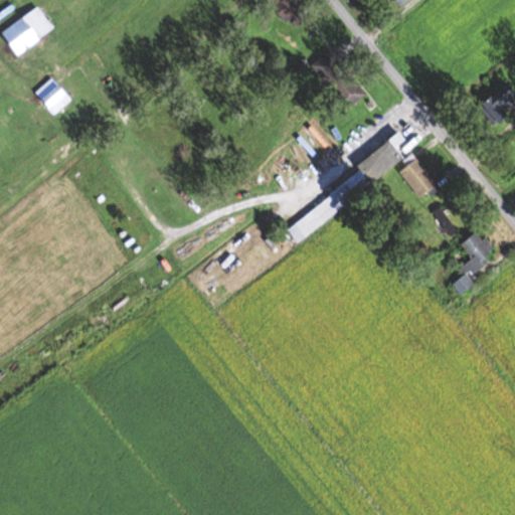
[(275,0),(283,23),(295,19),(297,25),(304,22),(296,0),(275,0)]
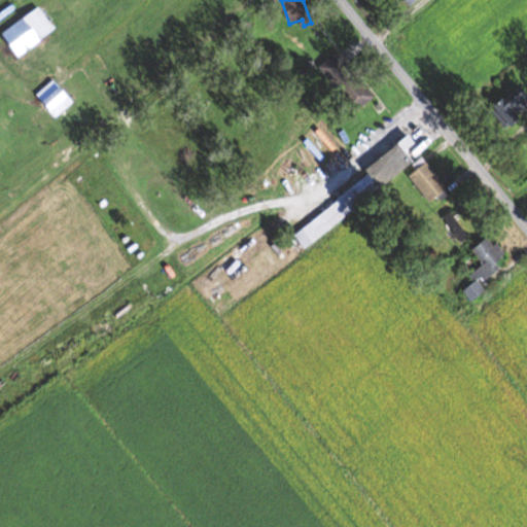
[(21,56),(57,29),(40,6),(3,33),(21,56)]
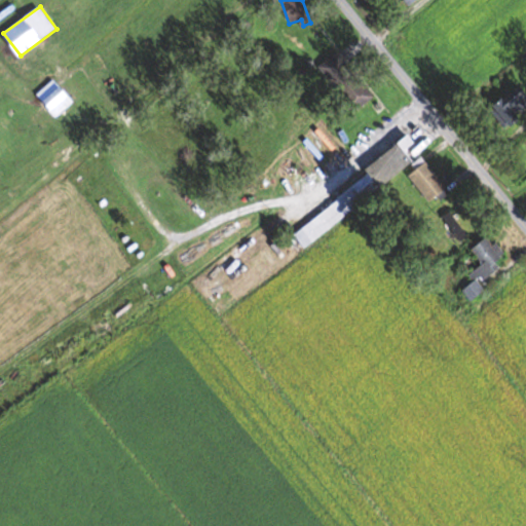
[(374,100),(342,50),(321,65),(353,113),(374,100)]
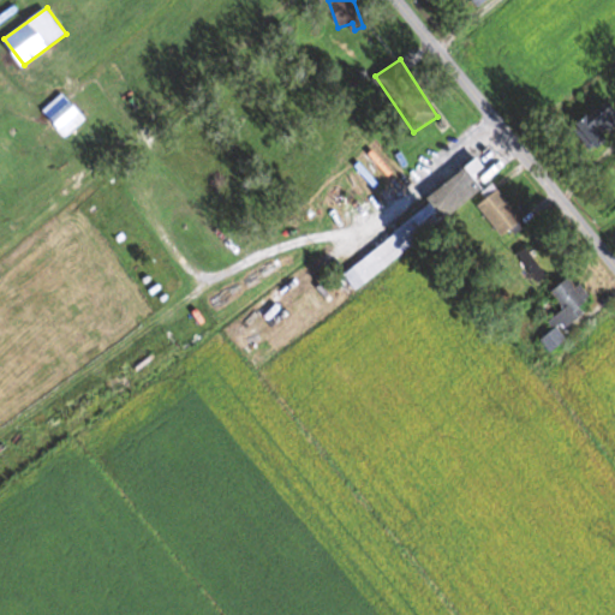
[(87,117),(63,91),(43,111),(67,136),(87,117)]
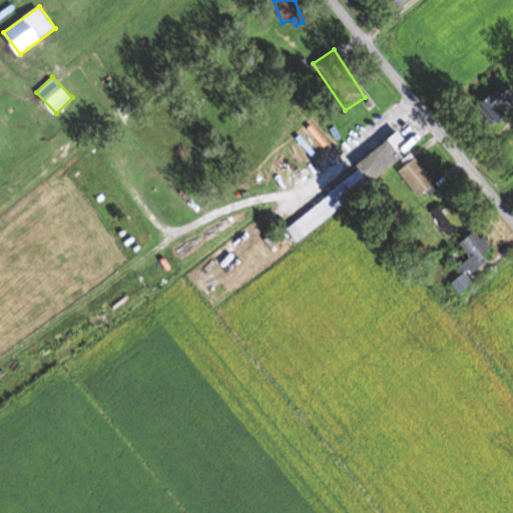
[(505,108),(512,102),(512,87),(509,82),(480,103),(496,126),(511,116),(505,108)]
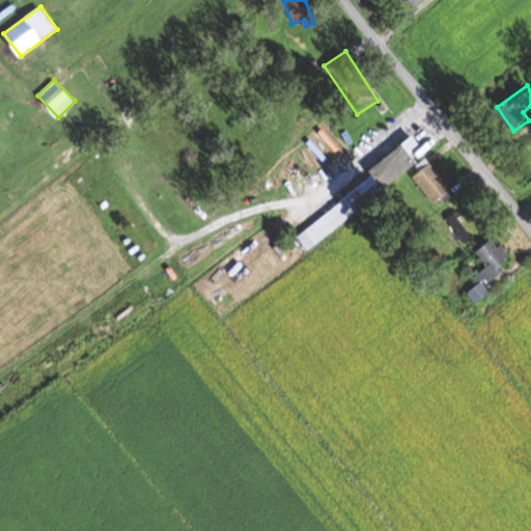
[(296,234),(306,249),(418,167),(421,171),(414,176),(434,204),(450,193),(418,148),(417,149),(410,139),(368,170),(374,177),(296,234)]
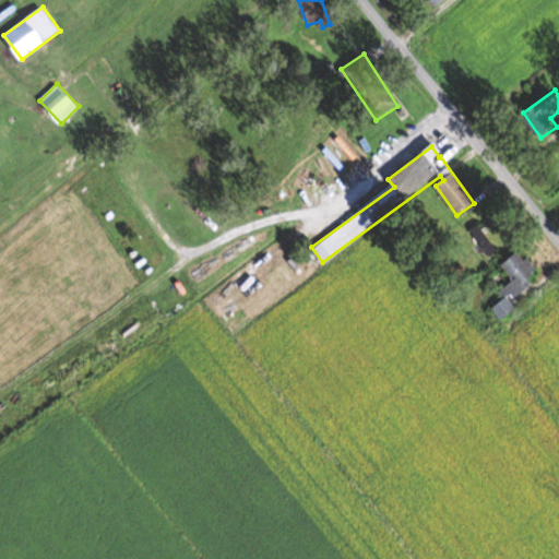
[(499,249),(477,225),(468,234),(490,258),(499,249)]
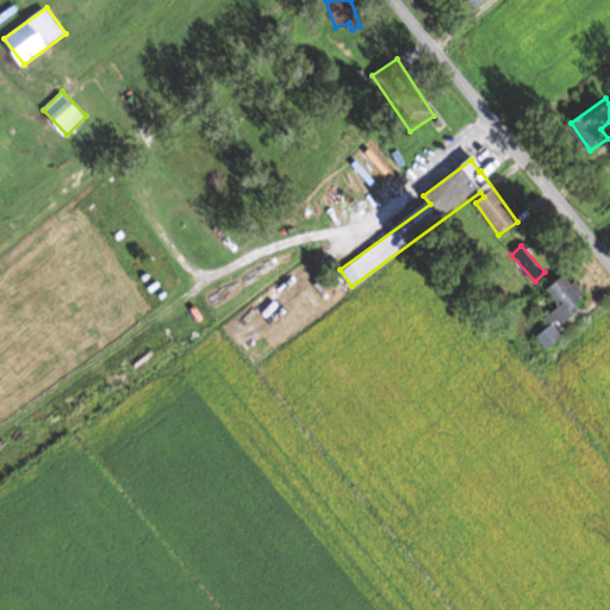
[(547,349),(562,337),(556,328),(591,303),(568,272),(547,287),(560,304),(542,317),(549,327),(536,336),(547,349)]
